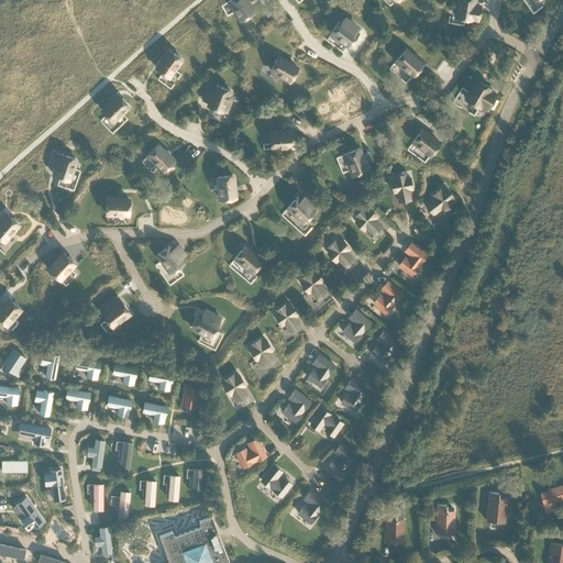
[(253,12),(245,0),(231,0),(229,1),(240,20),(253,12)]
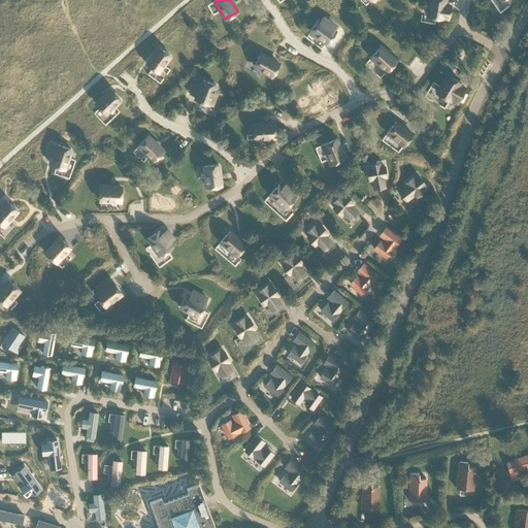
[(430,0),(428,17),(441,19),(442,19),(448,20),(450,6),(444,5),(444,0),(430,0)]
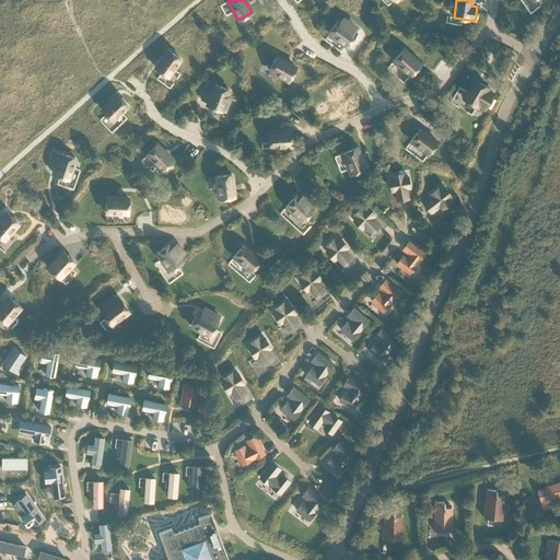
[(338,21),(328,34),(347,46),(356,34),(351,31),(353,28),(346,23),(347,22),(342,19),(339,22),(338,21)]
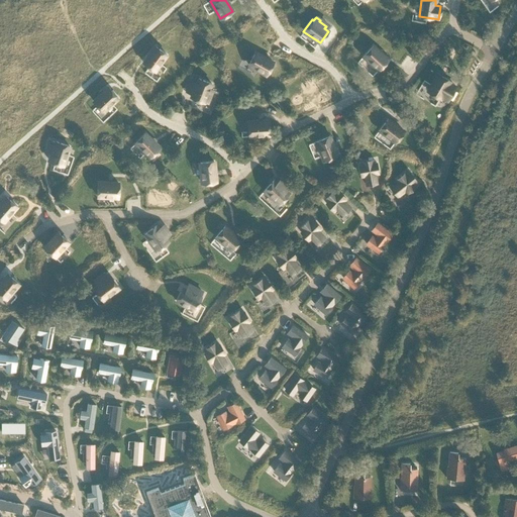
[(379,70),(388,60),(373,45),(364,57),(379,70)]
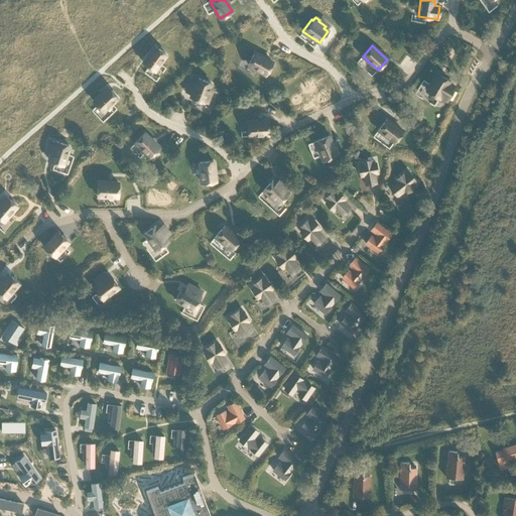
[(166,54),(155,46),(143,62),(154,72),(166,54)]
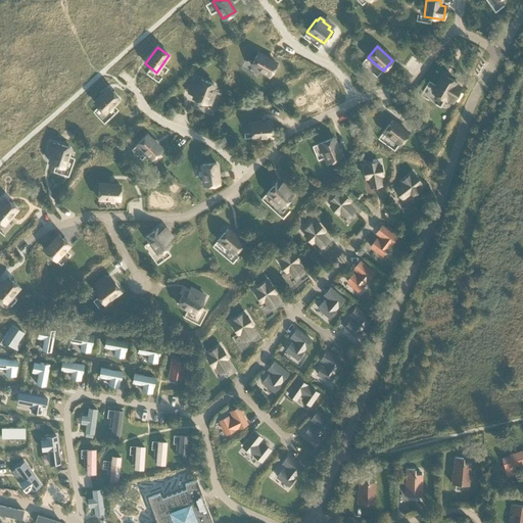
[(269,76),(276,63),(258,53),(251,65),(269,76)]
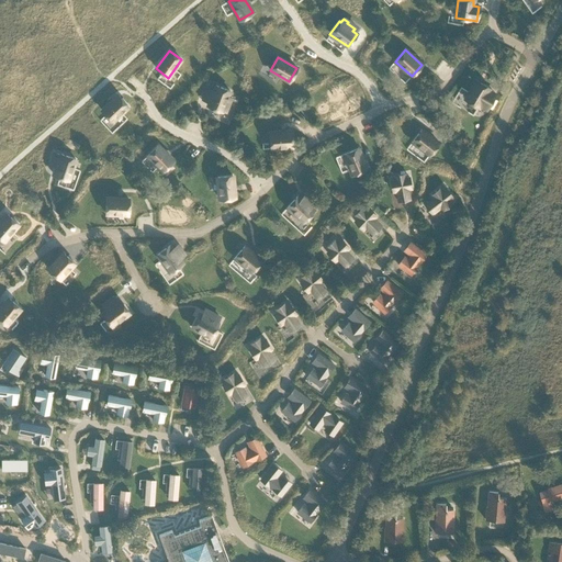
[(475,80),(464,100),(478,108),(479,105),(486,110),(495,94),(489,90),(490,89),(475,80)]
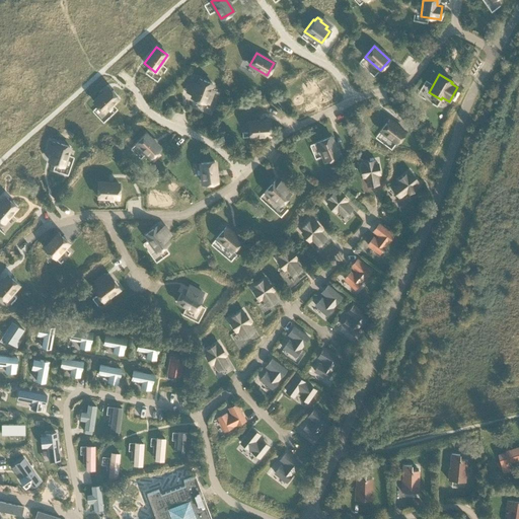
[(189,83),(184,93),(193,96),(192,97),(205,103),(205,102),(208,103),(213,90),(210,89),(212,84),(199,79),(196,86),(189,83)]
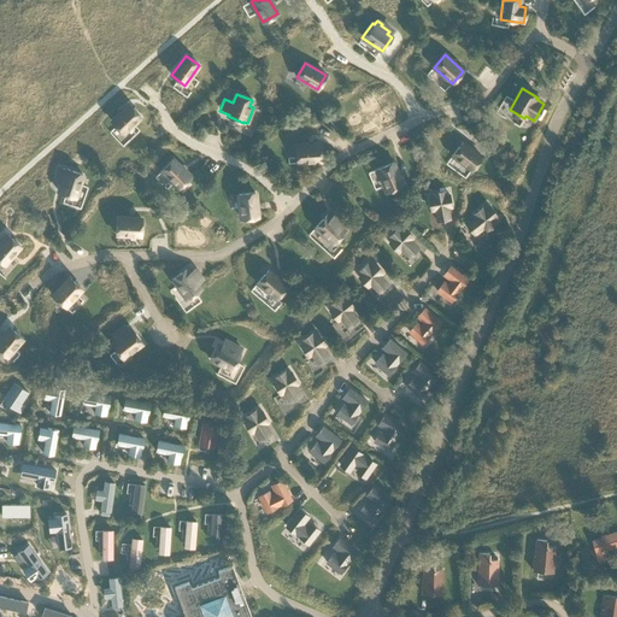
[(129,105),(111,122),(123,134),(141,117),(129,105)]
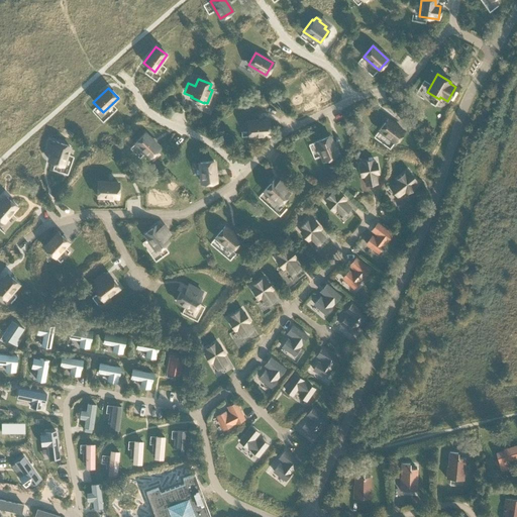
[(404,131),(388,119),(379,130),(395,142),(404,131)]
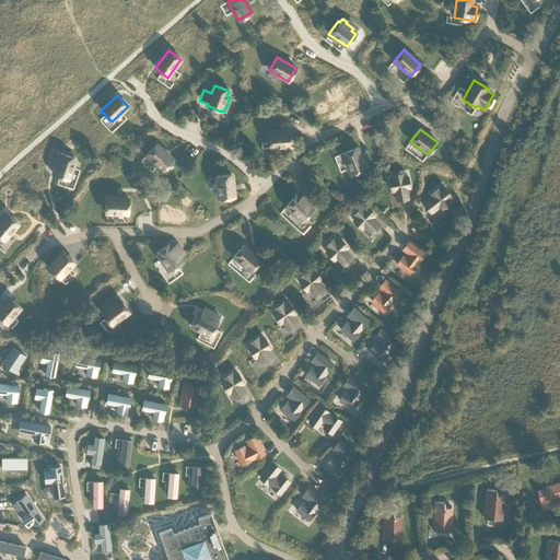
[(270,148),(292,147),(290,131),(268,132),(270,148)]
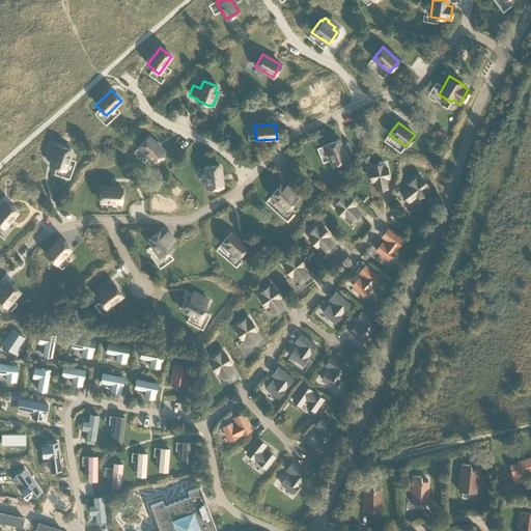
[(164,151),(149,137),(139,147),(154,162),(164,151)]
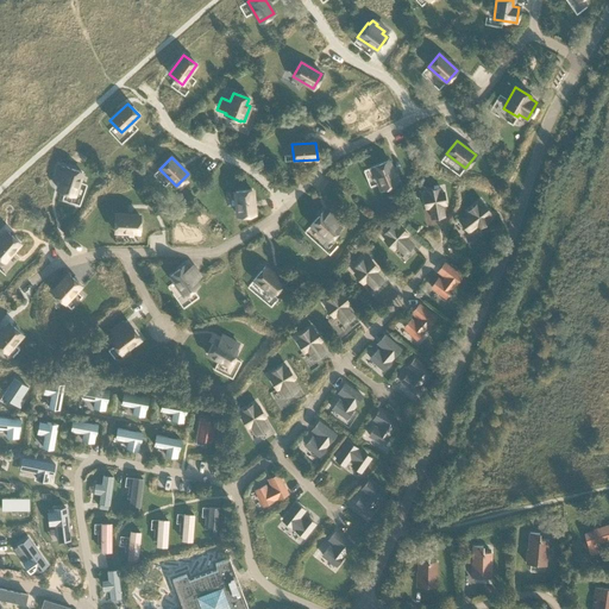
[(397,183),(388,161),(372,168),(382,189),(397,183)]
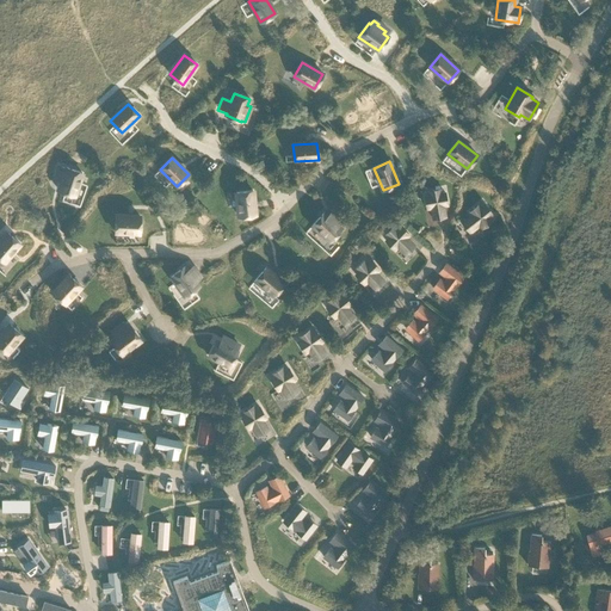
[(66,167),(66,170),(57,166),(53,180),(61,183),(59,190),(74,196),(82,173),(66,167)]
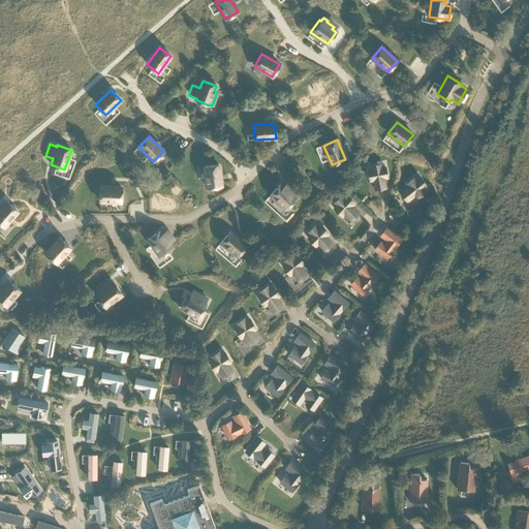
[(381,167),(381,163),(370,165),(371,169),(368,169),(369,181),(373,180),(375,190),(385,188),(383,178),(387,178),(385,166),(381,167)]
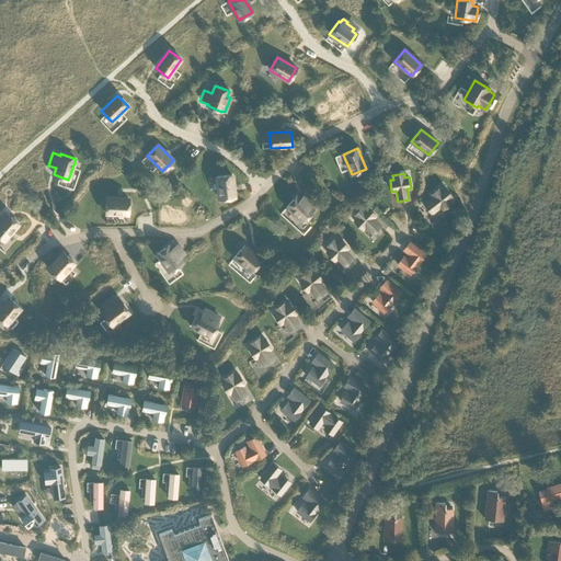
[(219,198),(235,197),(232,175),(217,176),(219,198)]
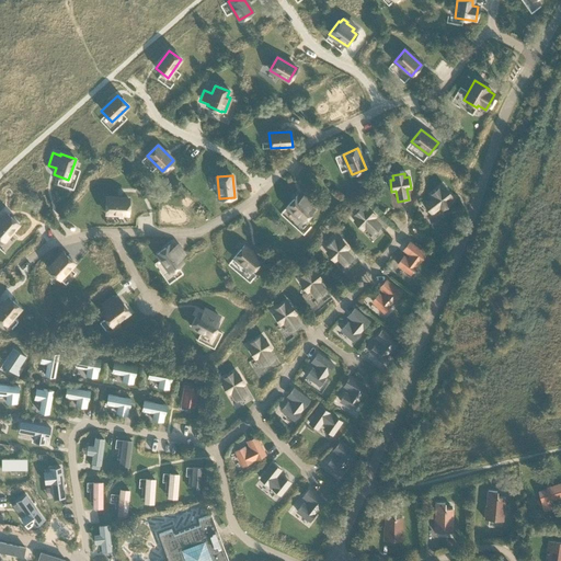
[(442,191),(439,187),(430,195),(433,197),(424,204),(431,214),(439,207),(442,209),(450,203),(448,199),(451,197),(445,189),(442,191)]
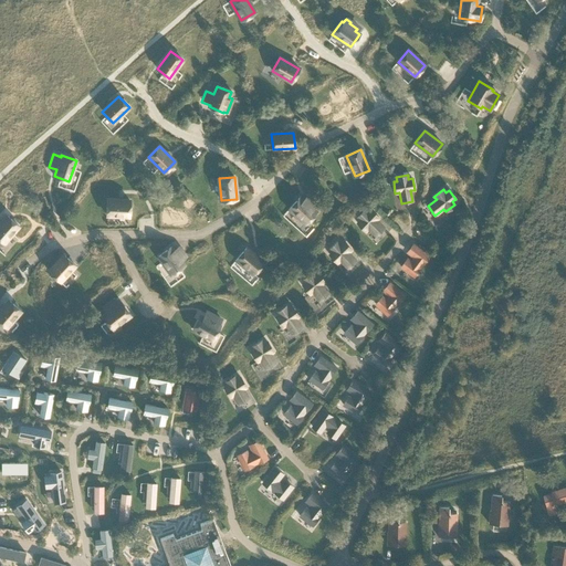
[(303,200),(300,197),(289,209),(305,223),(316,212),(312,209),(316,203),(307,196),(303,200)]
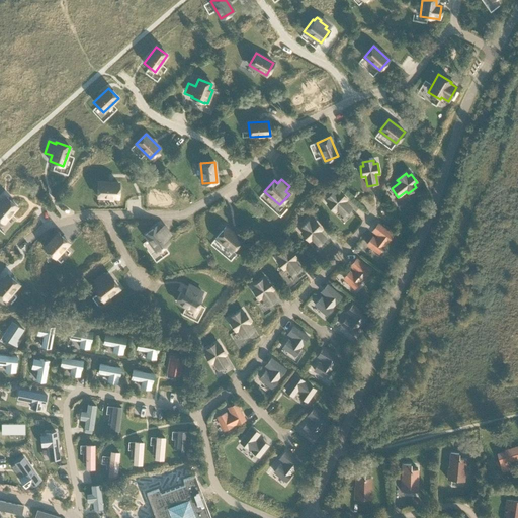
[(118,183),(98,183),(98,197),(118,197),(118,183)]
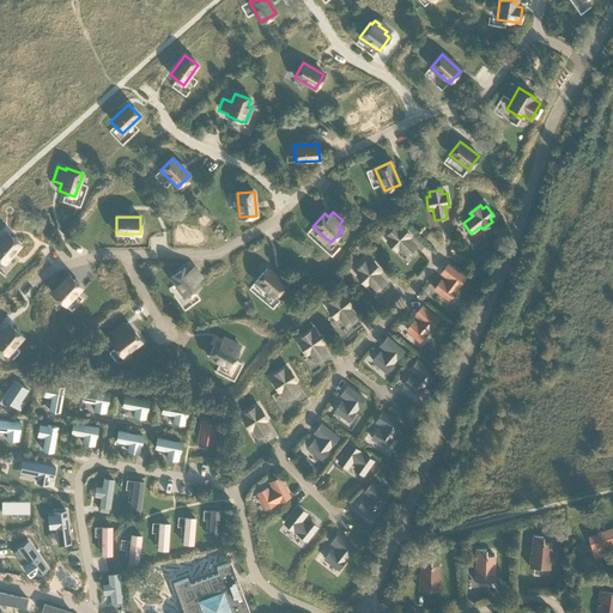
[(398,230),(395,226),(386,236),(389,238),(387,242),(395,250),(399,248),(406,255),(416,247),(407,238),(410,235),(401,226),(398,230)]
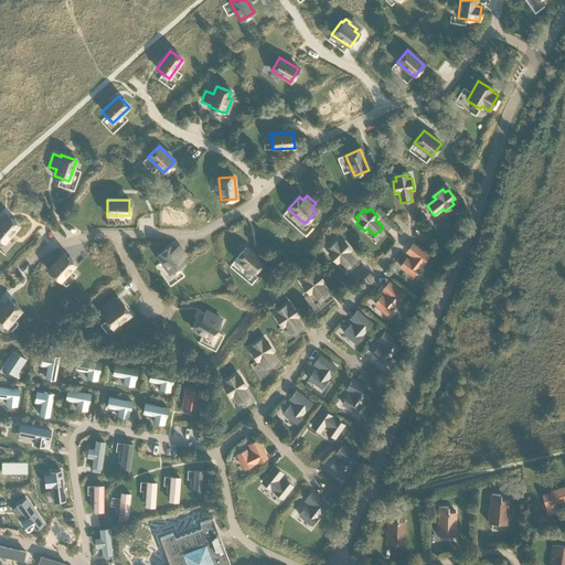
[(19,226),(7,215),(0,223),(0,238),(3,243),(19,226)]
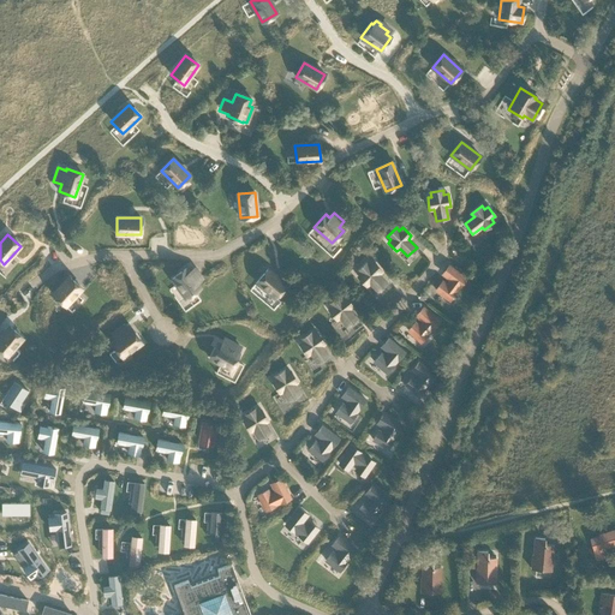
[(369,284),(377,291),(386,282),(378,274),(381,272),(372,262),(370,266),(366,262),(357,270),(360,274),(357,276),(366,286),(369,284)]
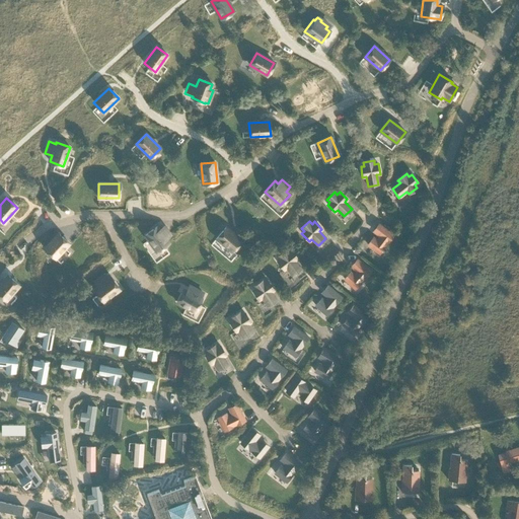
[(225,227),(216,238),(232,251),(241,240),(240,240),(245,234),(232,223),(229,227),(231,229),(230,231),(225,227)]
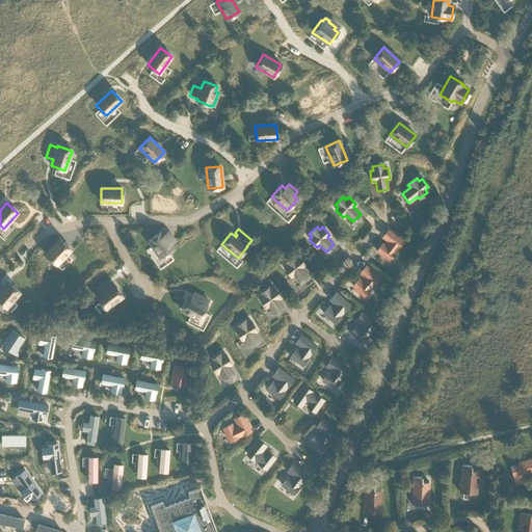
[(403,240),(389,230),(382,237),(390,242),(387,246),(382,243),(377,250),(389,260),(394,253),(397,247),(403,240)]
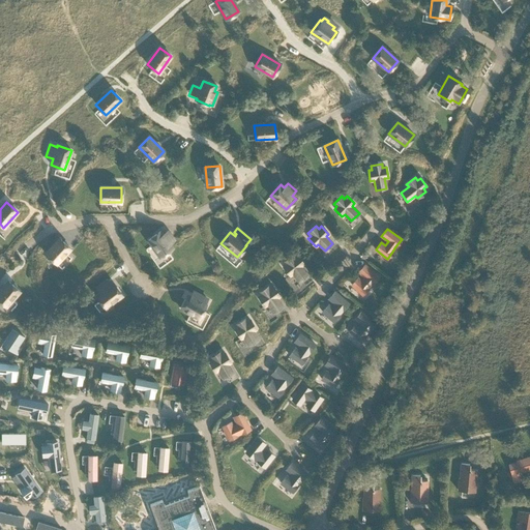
[(163,235),(159,232),(148,240),(160,257),(172,248),(169,244),(174,240),(168,231),(163,235)]
